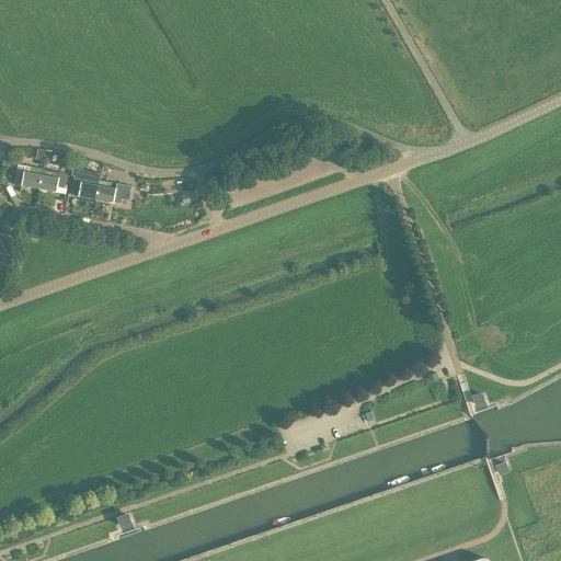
[(44,160),(46,151),(46,150),(38,148),(37,153),(36,159),(44,160)]
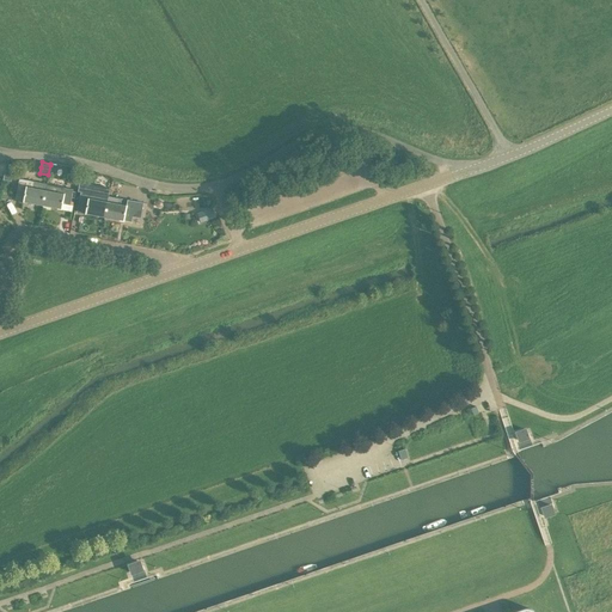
[(56,176),(57,169),(59,166),(50,165),(48,175),(56,176)]
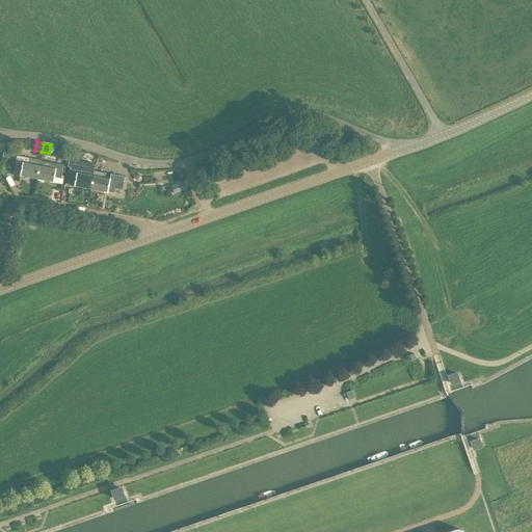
[(23,159),(17,158),(15,169),(21,170),(20,176),(36,179),(41,160),(29,158),(28,163),(23,162),(23,159)]
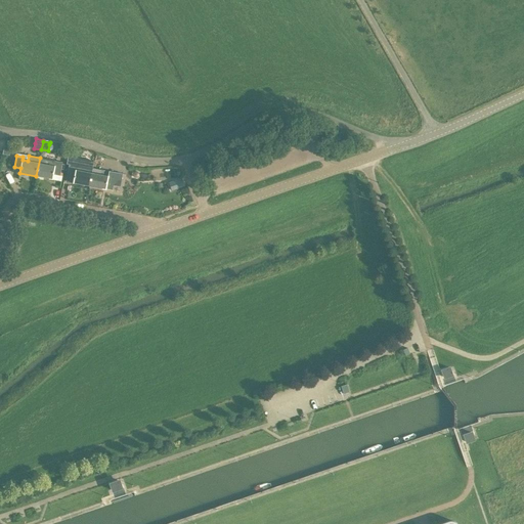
[(40,158),(36,176),(53,179),(53,174),(60,175),(62,163),(40,158)]
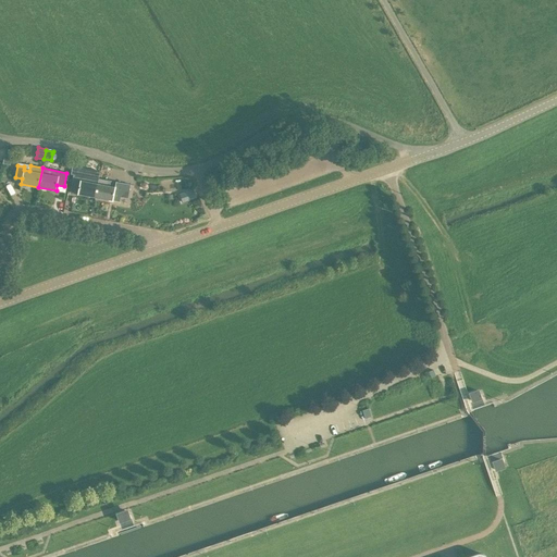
[(86,182),(81,181),(82,175),(75,174),(71,193),(77,194),(77,195),(95,198),(99,178),(87,176),(86,182)]
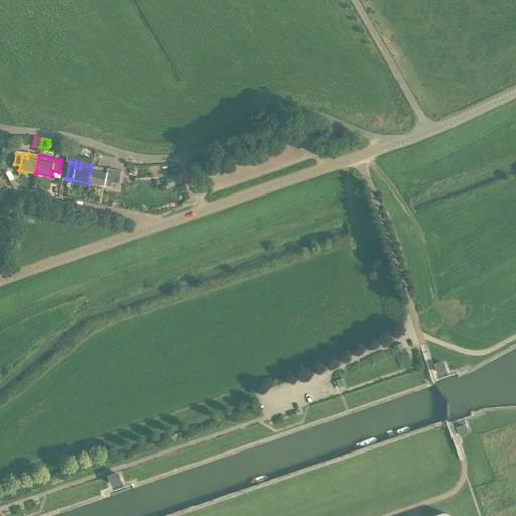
[(107,173),(102,172),(103,167),(92,165),(88,183),(111,187),(112,182),(119,183),(121,170),(108,168),(107,173)]
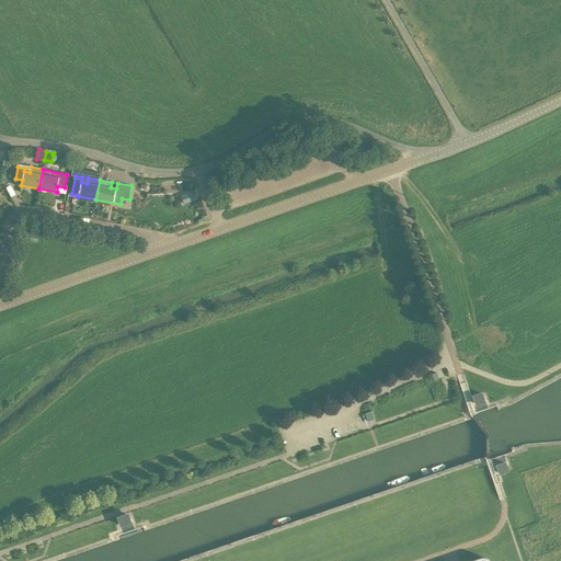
[(184,204),(197,198),(195,192),(181,196),(184,204)]
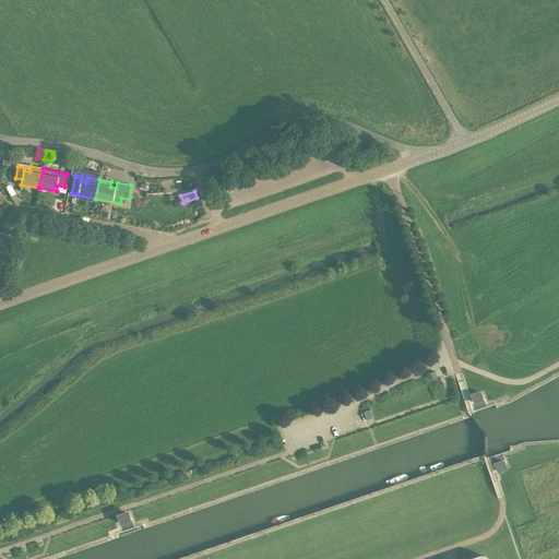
[(479,392),(472,395),(474,403),(483,400),(479,392)]
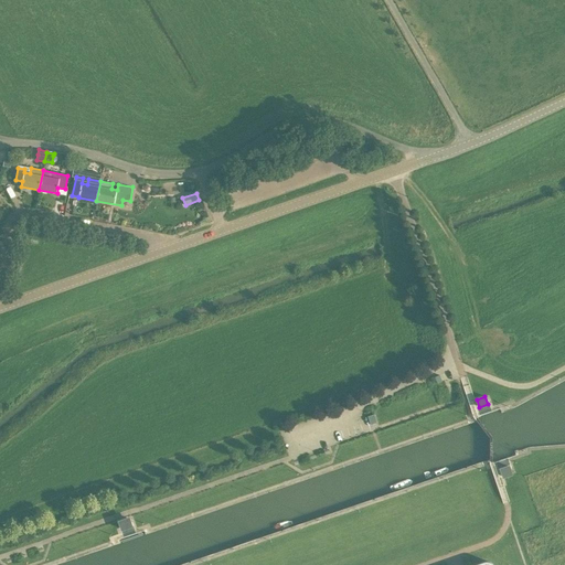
[(374,415),(369,417),(371,425),(377,424),(374,415)]
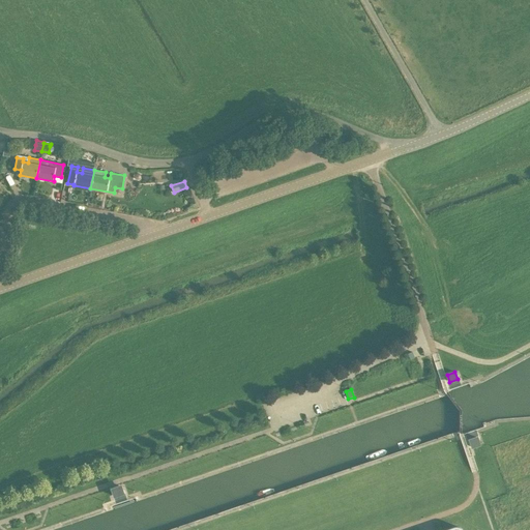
[(477,438),(470,440),(472,447),(479,445),(477,438)]
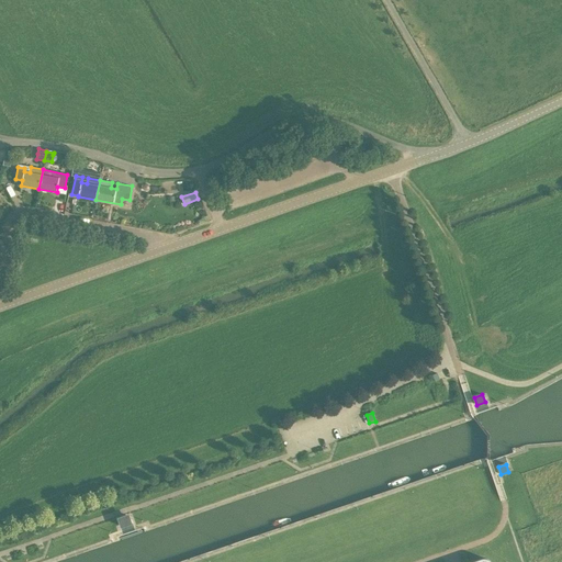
[(128,516),(119,519),(121,526),(131,524),(128,516)]
